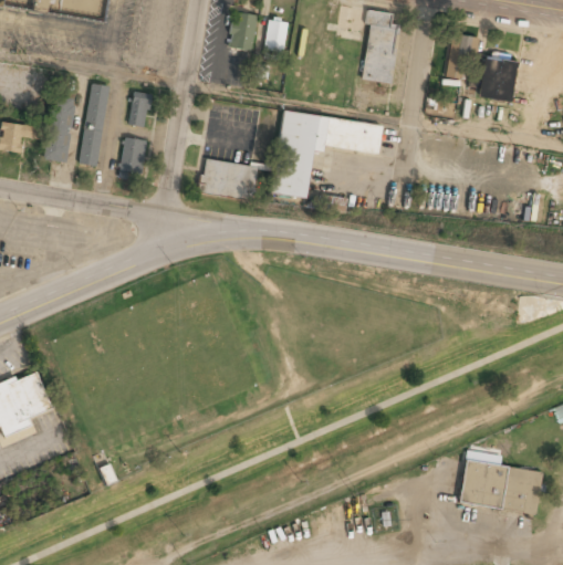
[(362,80),(393,84),(400,24),(392,23),(394,13),(371,10),(362,80)]
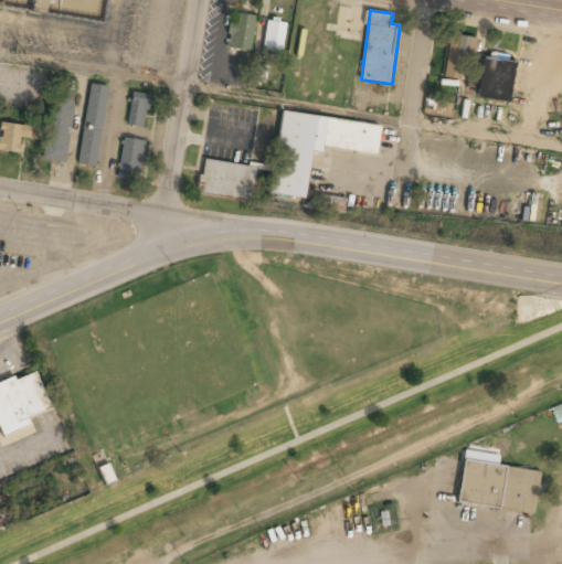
[(252,51),(257,16),(235,12),(230,48),(252,51)]
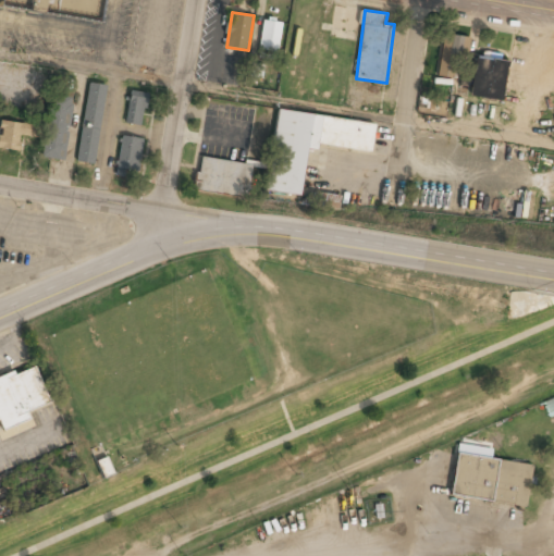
[(279,54),(284,21),(266,17),(259,51),(279,54)]
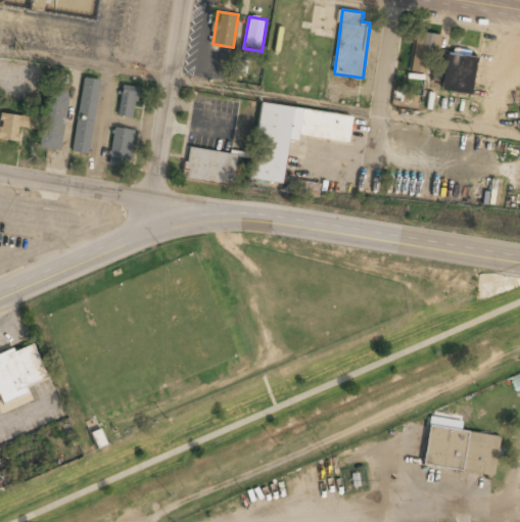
[(414,70),(430,73),(432,53),(441,54),(443,34),(418,31),(414,70)]
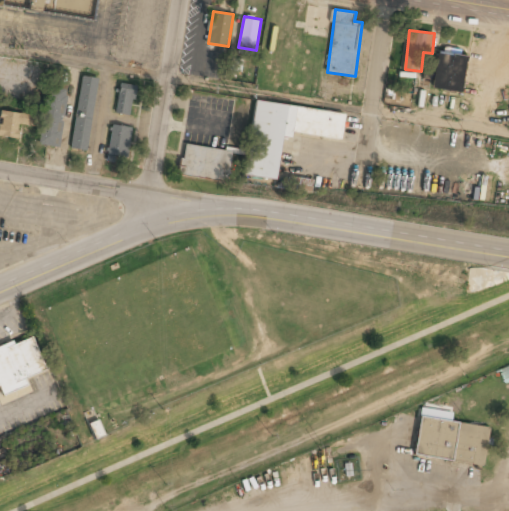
[(462,91),(467,55),(438,51),(433,87),(462,91)]
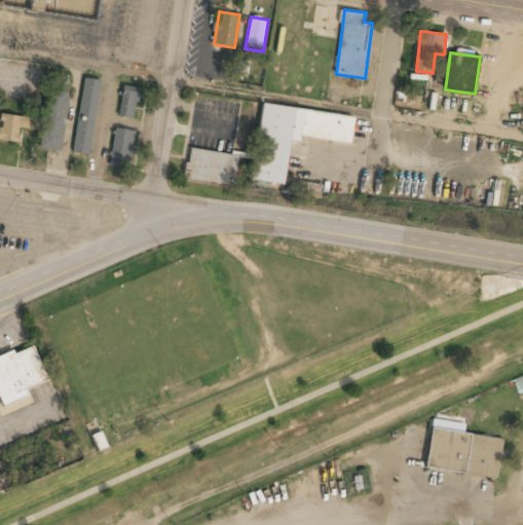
[(240,72),(250,73),(251,60),(243,60),(240,72)]
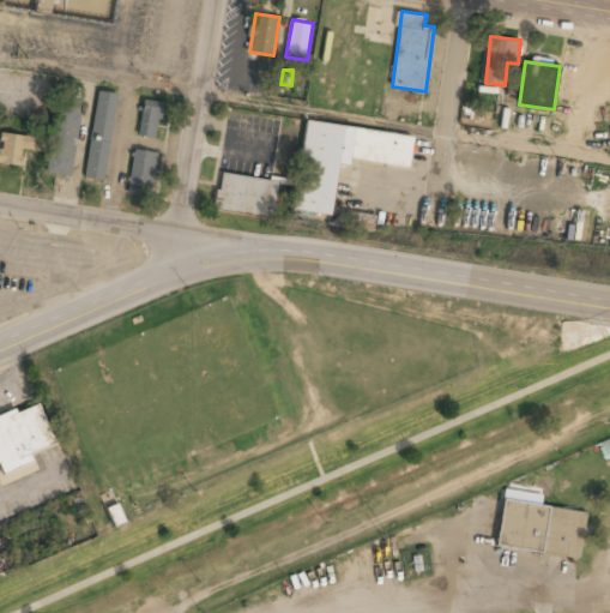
[(107,180),(120,94),(101,90),(86,178),(107,180)]
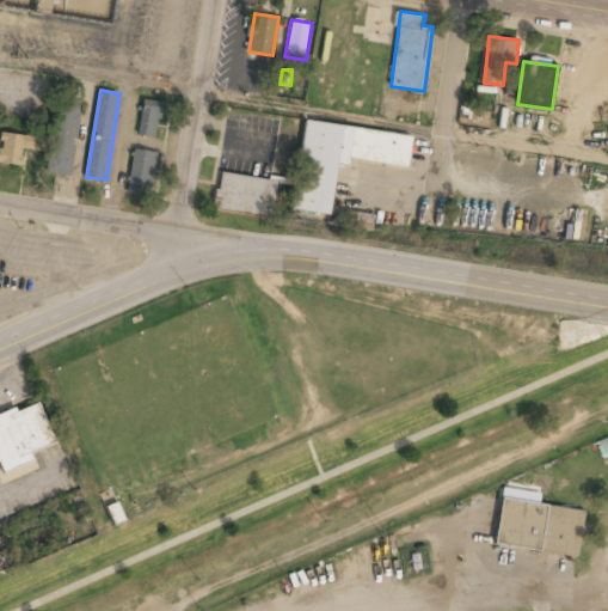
[(139,134),(158,138),(166,103),(147,98),(139,134)]
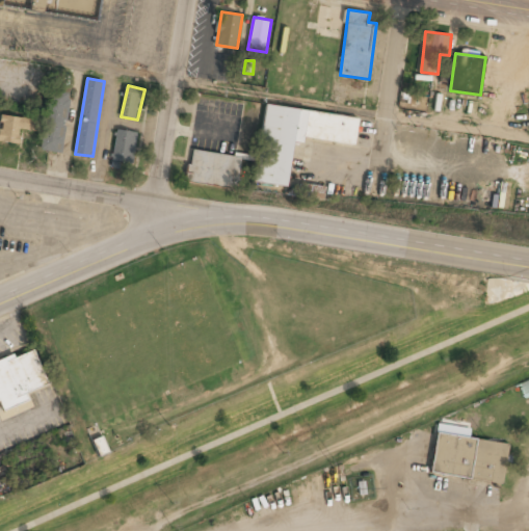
[(42,150),(62,154),(72,93),(52,89),(42,150)]
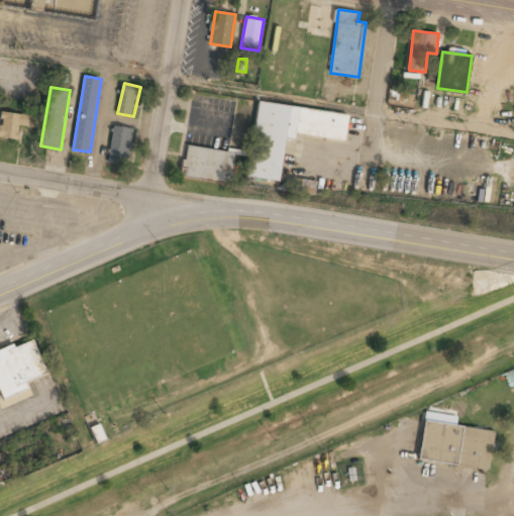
[(286,133),(346,141),(349,114),(259,102),(248,177),(280,181),(286,133)]
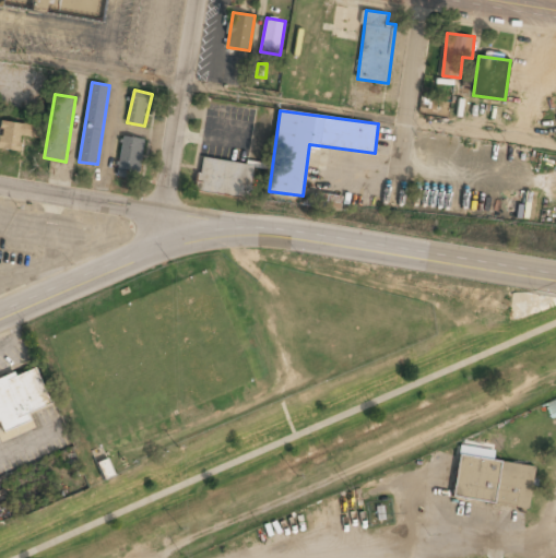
[(0,130),(0,147),(21,152),(23,134),(36,137),(38,126),(2,119),(0,130)]
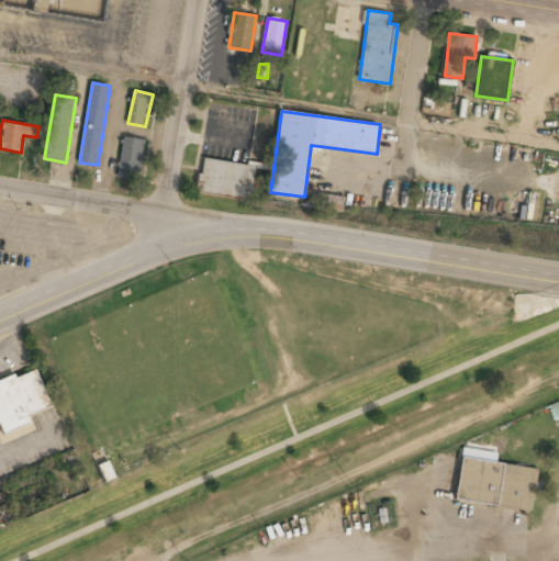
[(146,138),(124,136),(120,171),(142,175),(146,138)]
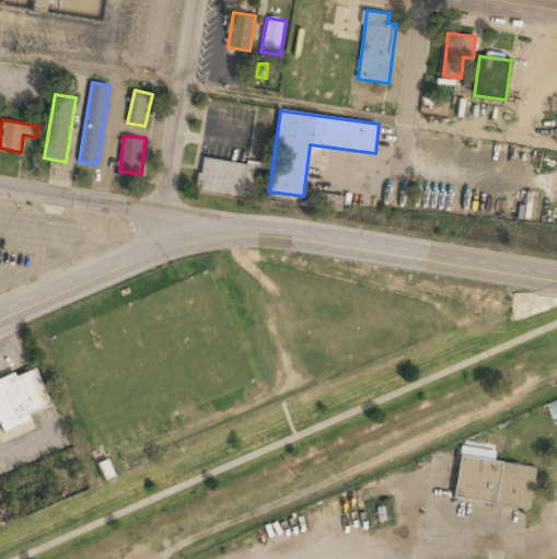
[(253,199),(257,165),(201,158),(197,190),(253,199)]
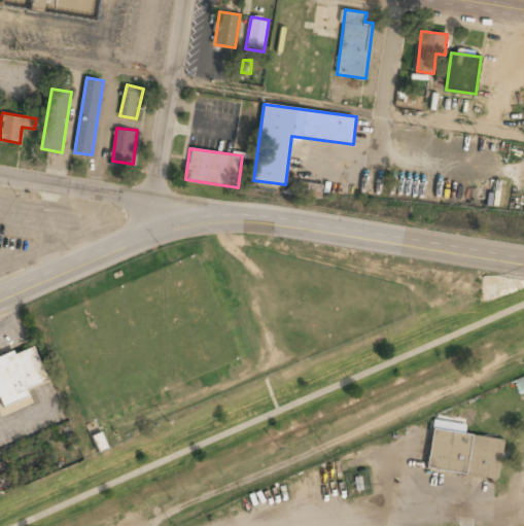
[(0,414),(34,402),(30,388),(47,382),(36,345),(0,356),(0,414)]
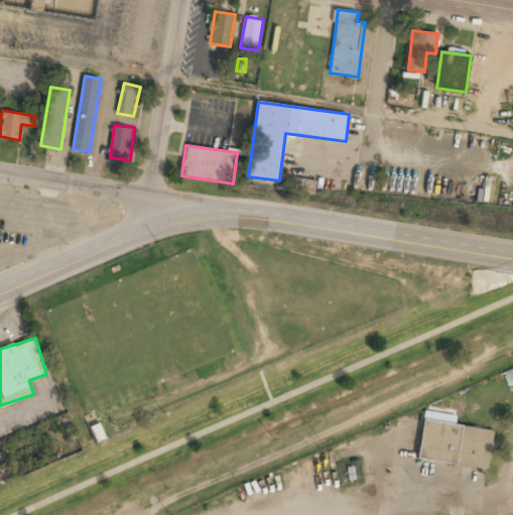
[(489,468),(494,428),(423,418),(418,459),(489,468)]
